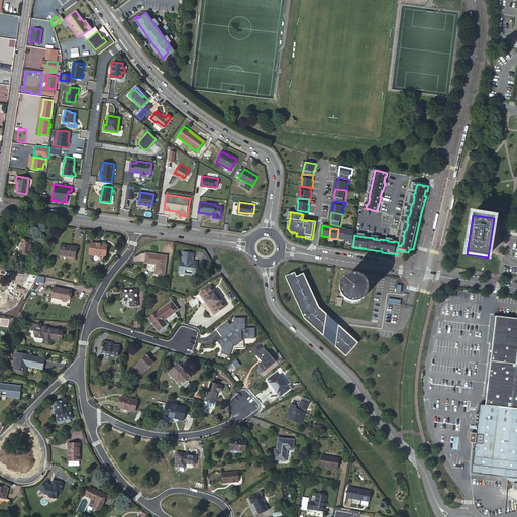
[(345,240),(346,230),(346,229),(338,228),(338,229),(337,238),(345,240)]
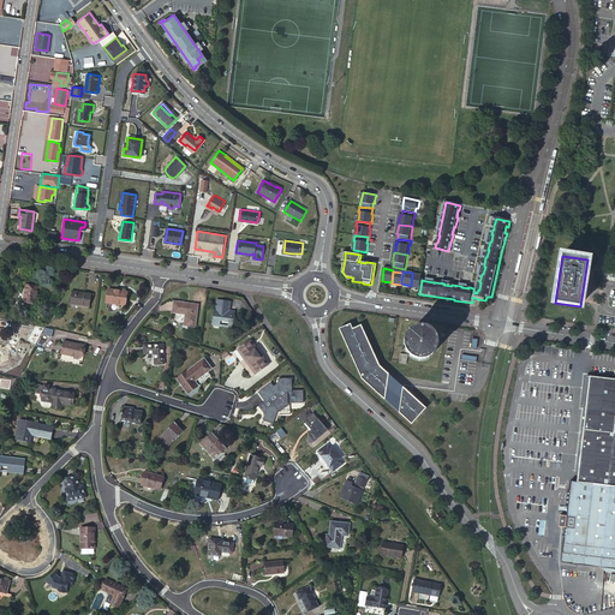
[(422,280),(422,276),(412,274),(411,286),(411,287),(421,288),(422,280)]
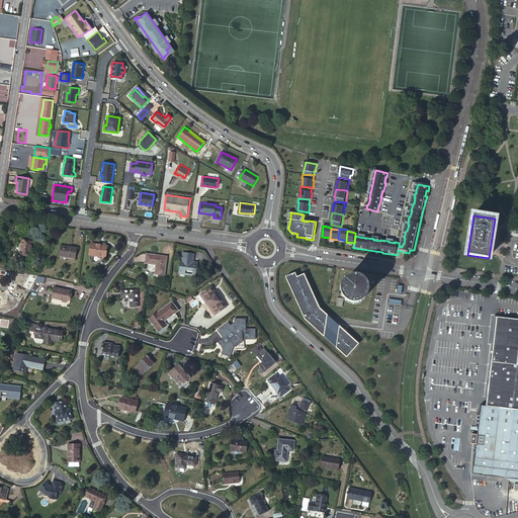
[(31,242),(21,240),(19,254),(24,255),(24,256),(29,257),(30,252),(29,252),(29,246),(31,247),(31,242)]
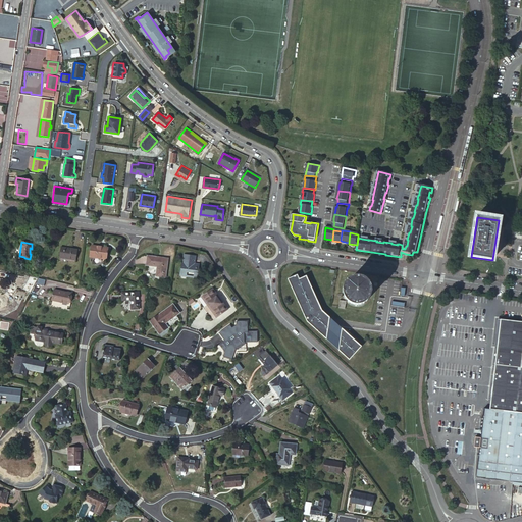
[(107,248),(91,246),(89,257),(94,258),(94,257),(105,258),(107,248)]
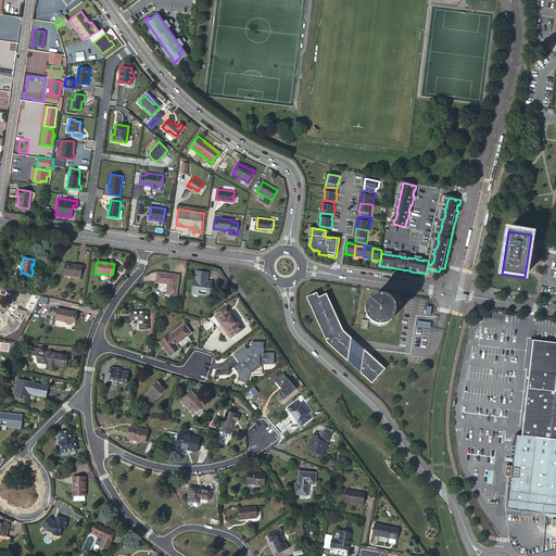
[(81,266),(65,263),(63,275),(79,278),(81,266)]
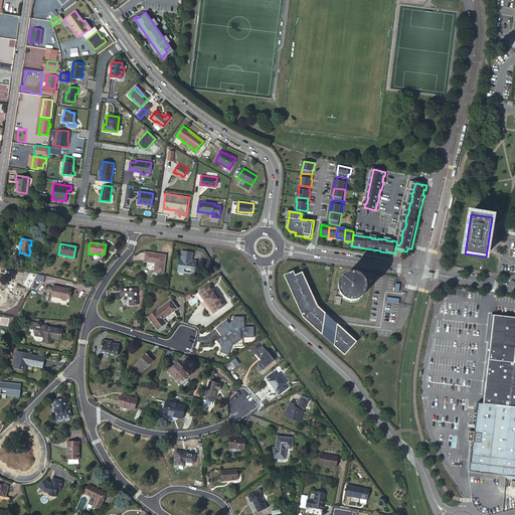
[(193,252),(183,250),(182,255),(181,255),(181,259),(179,259),(178,272),(184,273),(184,269),(195,270),(196,261),(192,261),(190,260),(190,256),(192,256),(193,252)]
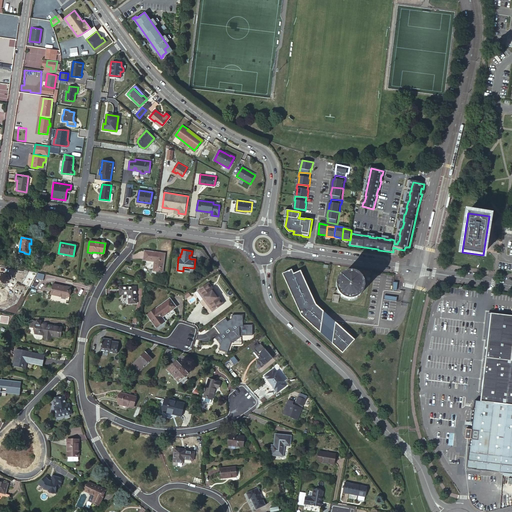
[(155,252),(145,251),(143,263),(155,265),(155,271),(162,272),(164,255),(155,253),(155,252)]
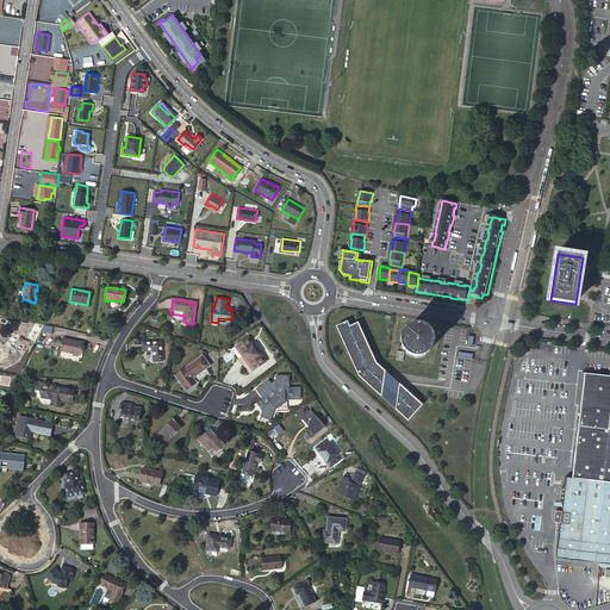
[(335,329),(358,378),(408,421),(422,405),(375,363),(356,324),(348,328),(347,324),(335,329)]
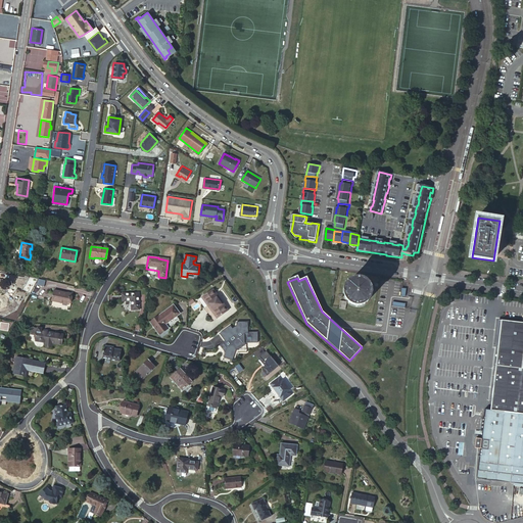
[(368,300),(369,300),(369,299),(370,296),(370,295),(371,294),(371,292),(371,291),(370,289),(370,288),(369,286),(368,284),(366,282),(365,281),(364,281),(361,280),(359,279),(358,279),(355,279),(354,279),(353,280),(350,281),(348,282),(347,283),(346,284),(345,285),(345,286),(344,287),(344,288),(343,290),(343,291),(343,293),(343,294),(343,295),(344,298),(345,299),(346,301),(347,302),(348,303),(349,304),(351,305),(352,305),(354,306),(357,306),(359,306),(360,306),(362,305),(363,305),(365,304),(366,303),(367,302),(368,300)]
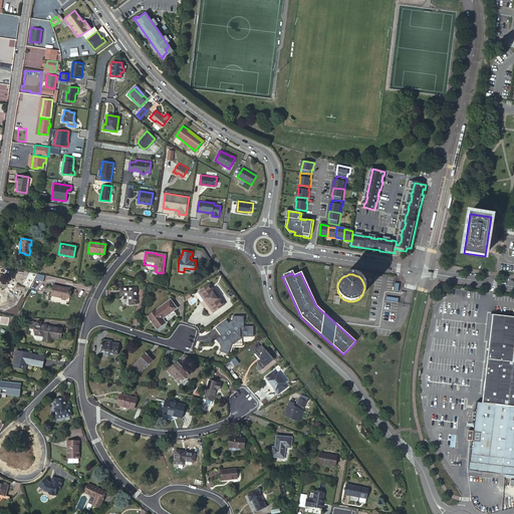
[(210,284),(208,285),(224,305),(225,304),(210,284)]
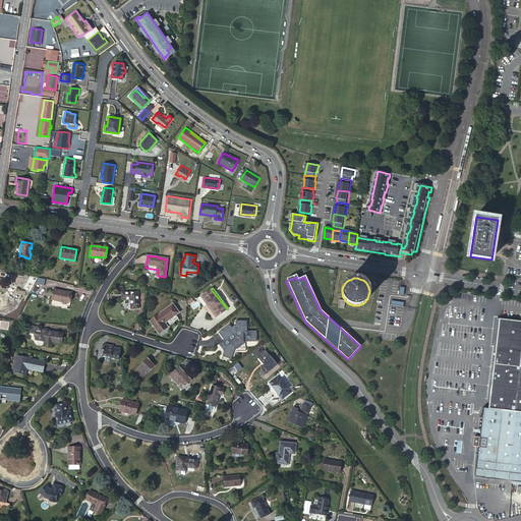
[(52,300),(61,302),(61,300),(68,301),(70,292),(54,289),(52,300)]
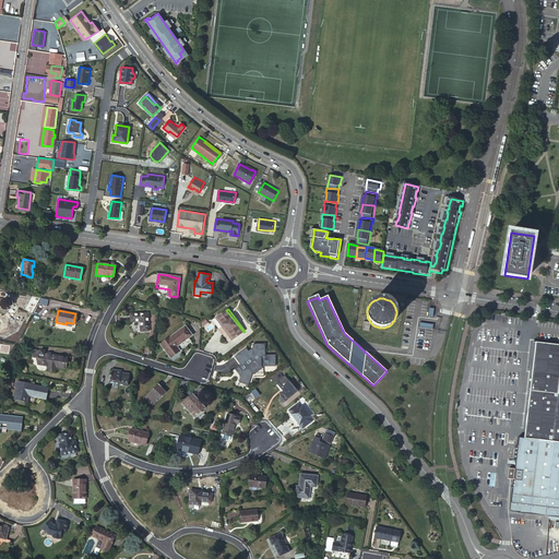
[(244,332),(226,310),(217,317),(235,339),(244,332)]
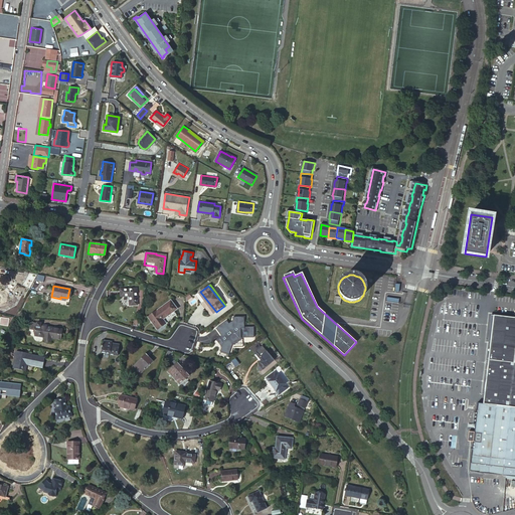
[(138,289),(123,289),(123,297),(130,297),(131,305),(138,305),(138,289)]
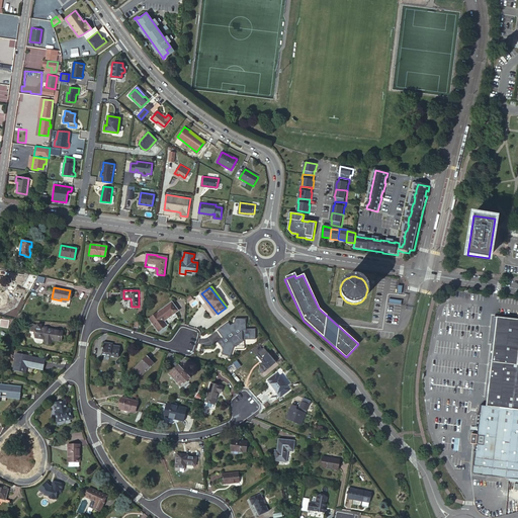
[(218,314),(201,293),(200,294),(216,315),(218,314)]
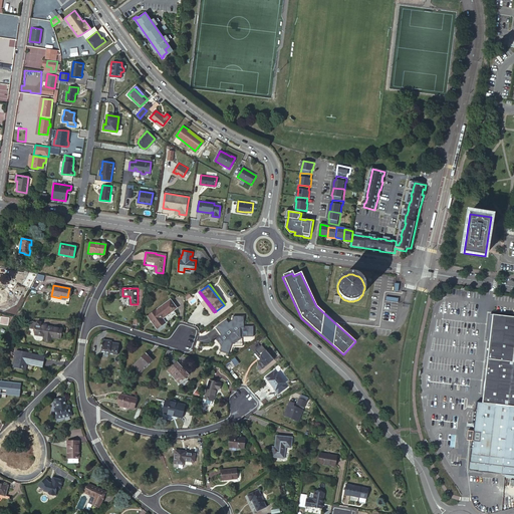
[(177,308),(171,300),(148,316),(157,329),(166,323),(163,318),(177,308)]
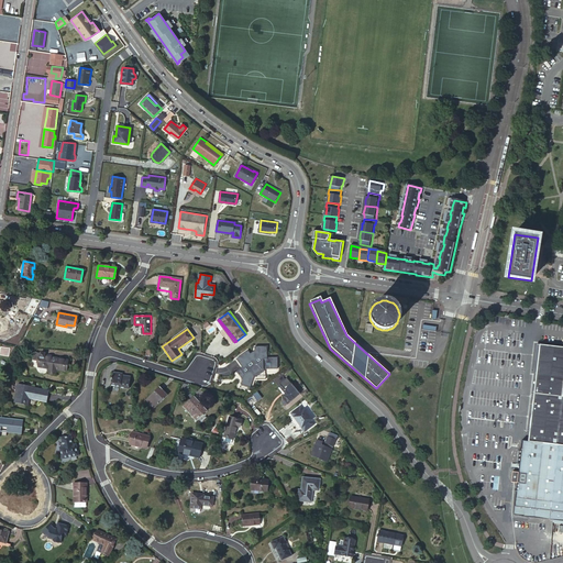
[(531,426),(529,441),(562,444),(562,348),(541,345),(538,371),(537,375),(536,381),(531,426)]
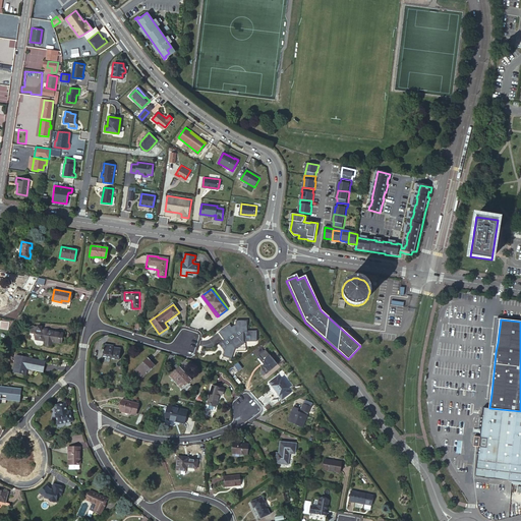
[(0,327),(0,329),(8,330),(9,322),(1,321),(0,327)]
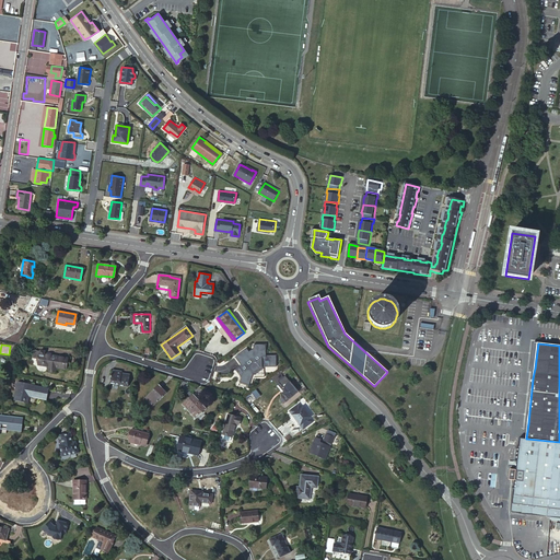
[(248,386),(252,375),(253,375),(264,366),(272,366),(272,357),(265,357),(265,346),(254,345),(254,349),(249,352),(247,348),(235,358),(242,365),(240,366),(243,372),(242,376),(240,383),(248,386)]
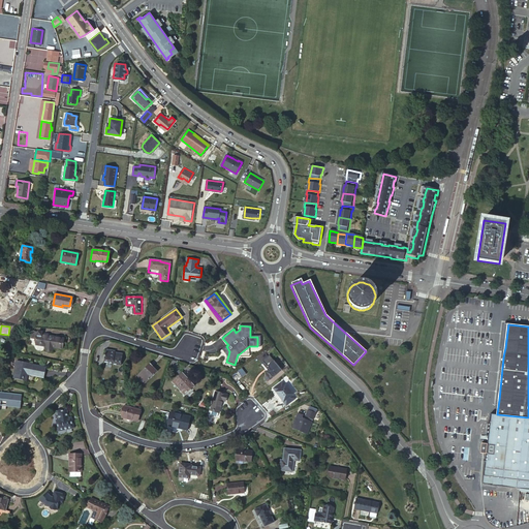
[(42,336),(43,334),(38,333),(32,332),(31,333),(30,339),(31,340),(37,341),(36,346),(45,348),(44,350),(52,351),(53,348),(60,349),(62,339),(42,336)]
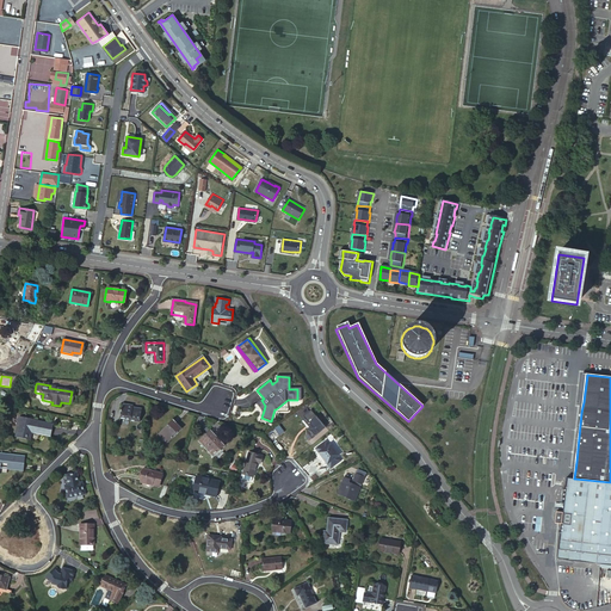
[(288,400),(276,409),(277,411),(288,402),(288,400)]
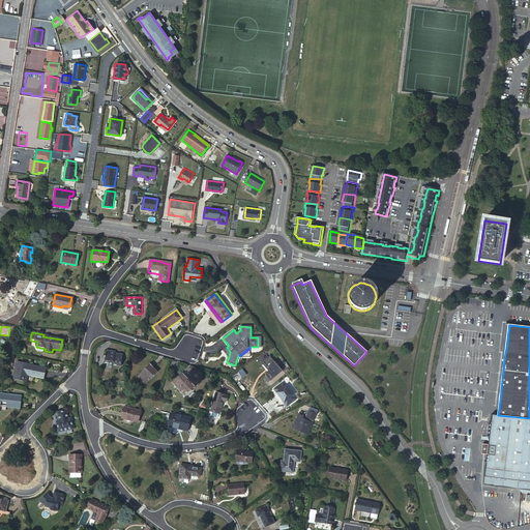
[(115,352),(107,351),(106,354),(105,354),(105,356),(106,356),(105,362),(113,363),(113,364),(121,365),(123,355),(115,354),(115,352)]
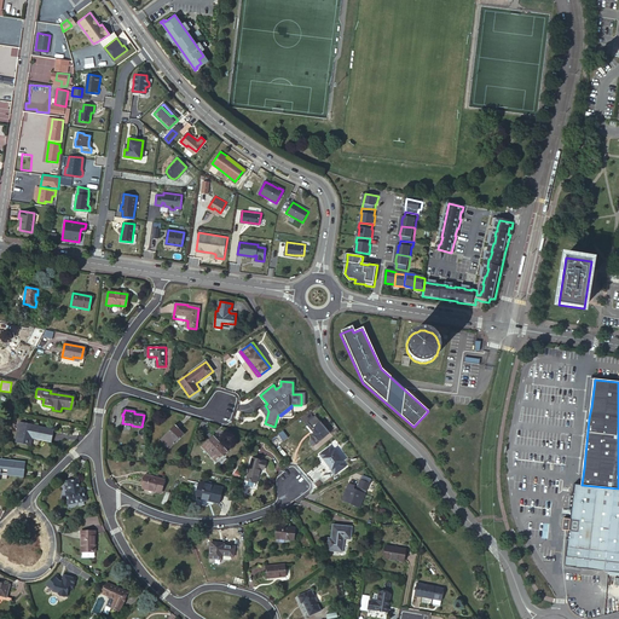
[(330,433),(316,416),(307,422),(314,432),(313,433),(312,434),(314,437),(312,439),(317,444),(330,433)]
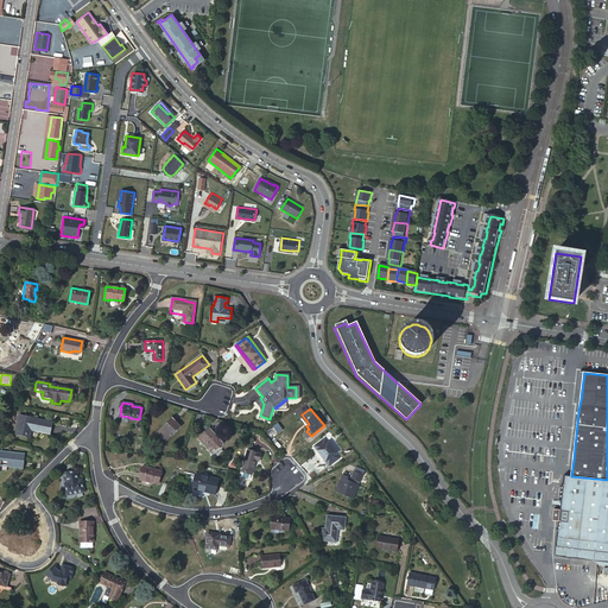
[(29,417),(19,415),(14,436),(25,437),(26,430),(30,431),(49,435),(51,423),(32,419),(29,418),(29,417)]
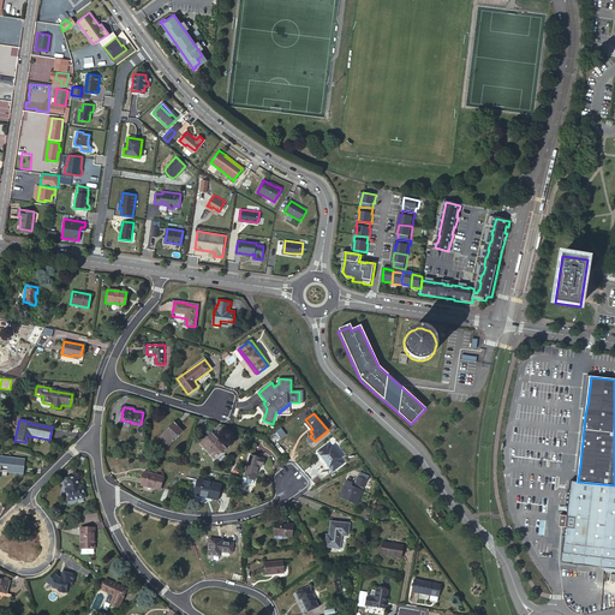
[(183,433),(173,423),(160,436),(169,446),(183,433)]
